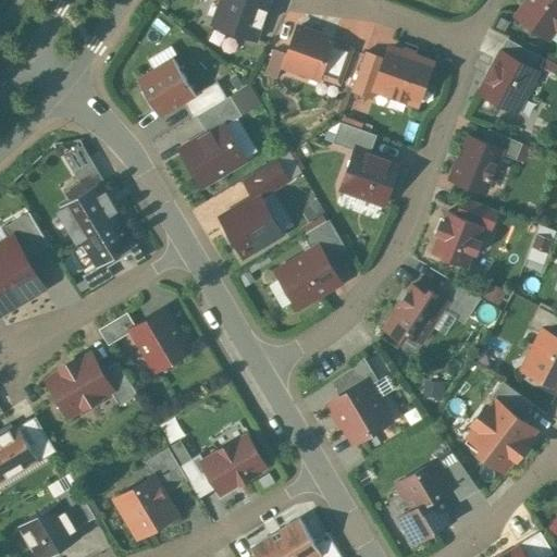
[(210,0),(206,13),(213,16),(219,0),(210,0)]
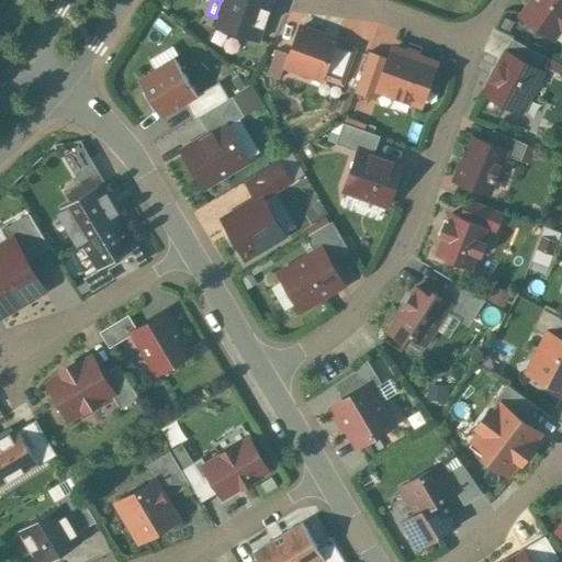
[(257,40),(270,0),(221,0),(215,17),(213,23),(257,40)]
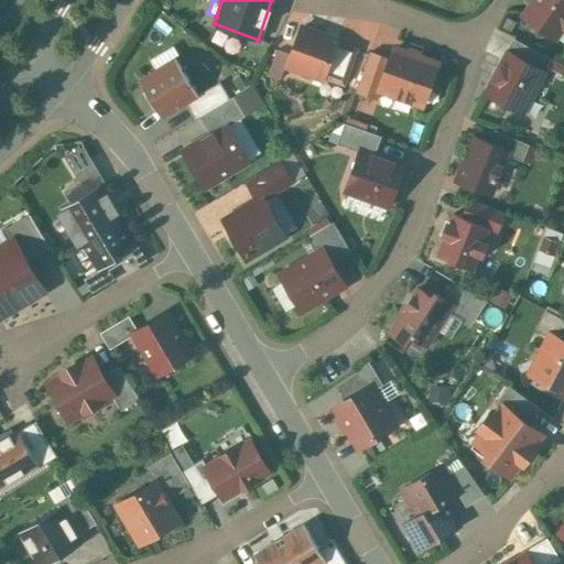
[(563,0),(532,0),(521,15),(553,39),(562,28),(563,29),(563,0)]
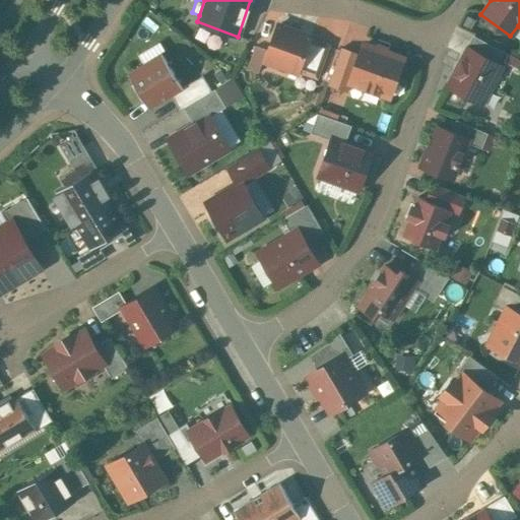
[(310,37),(276,25),(264,60),(297,72),(298,70),(309,39),(310,37)]
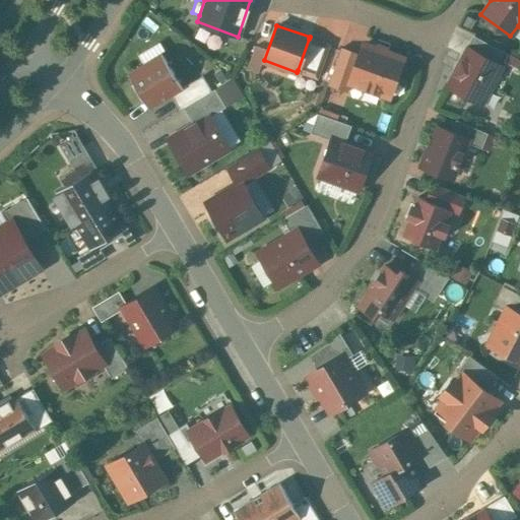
[(467,48),(496,63),(503,51),(473,36),(467,48)]
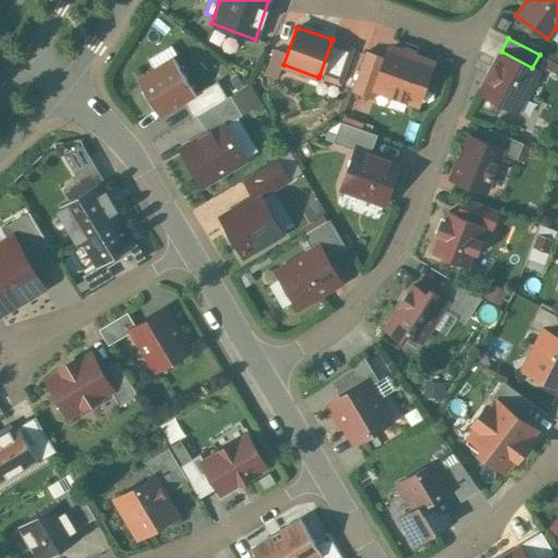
[(351,48),(331,41),(319,75),(339,83),(351,48)]
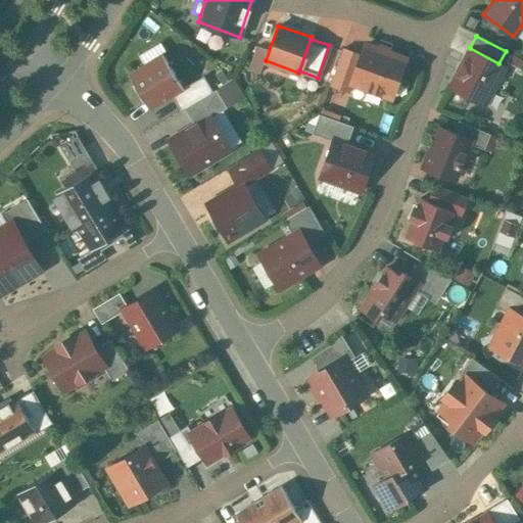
[(157,42),(140,52),(145,59),(162,48),(157,42)]
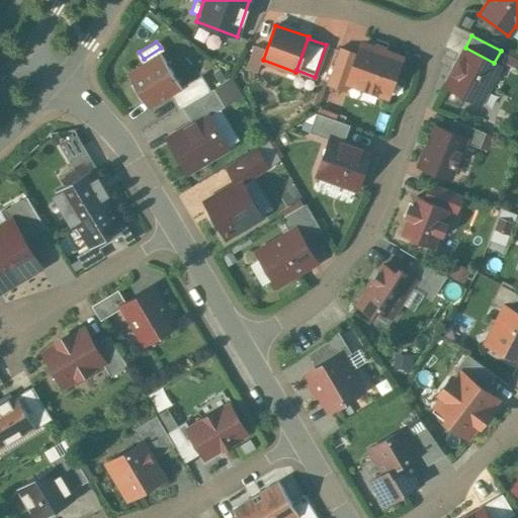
[(400,58),(361,44),(357,54),(348,82),(349,83),(386,96),(400,58)]
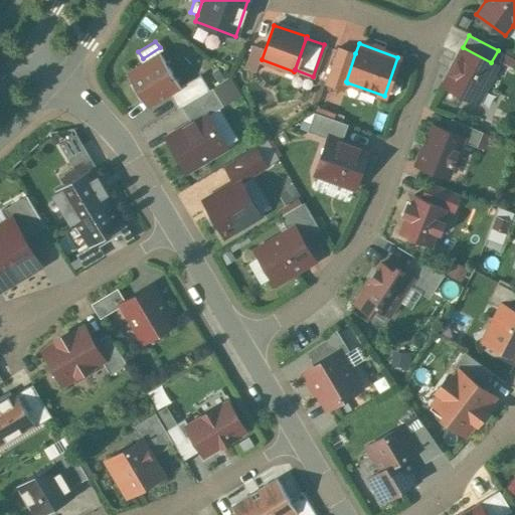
[(346,81),(355,53),(337,47),(325,80),(345,88),(347,82),(346,81)]
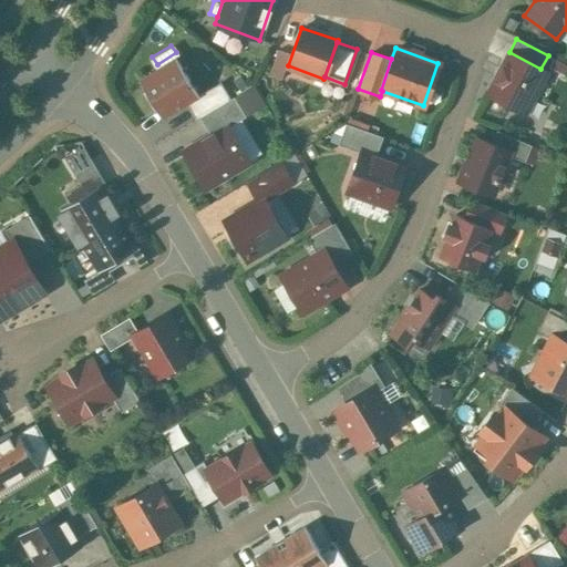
[(540,69),(509,52),(487,93),(524,112),(546,71),(540,69)]
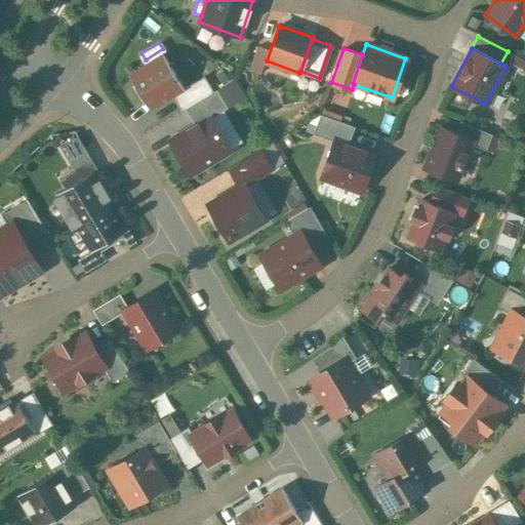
[(135,85),(132,86),(142,103),(145,102),(150,110),(172,96),(185,89),(184,88),(163,53),(128,73),(135,85)]
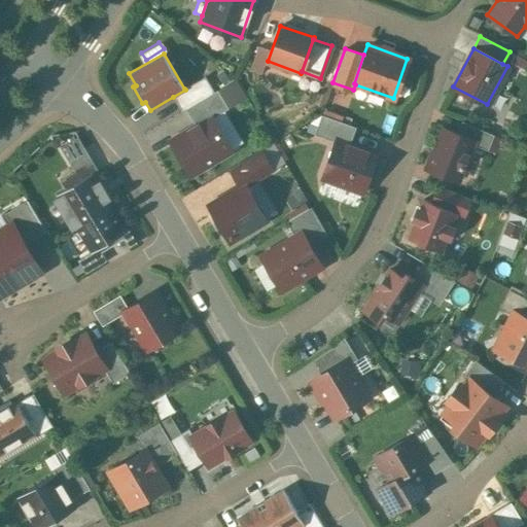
[(204,76),(184,89),(185,90),(173,97),(181,110),(184,109),(213,92),(204,76)]
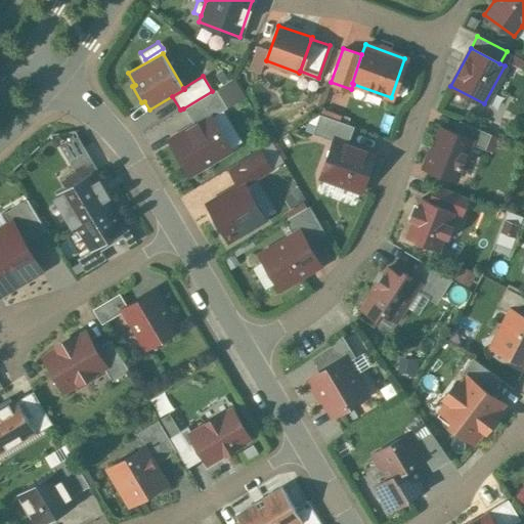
[(183,108),(194,125),(209,117),(210,118),(226,107),(215,89),(212,91),(183,108)]
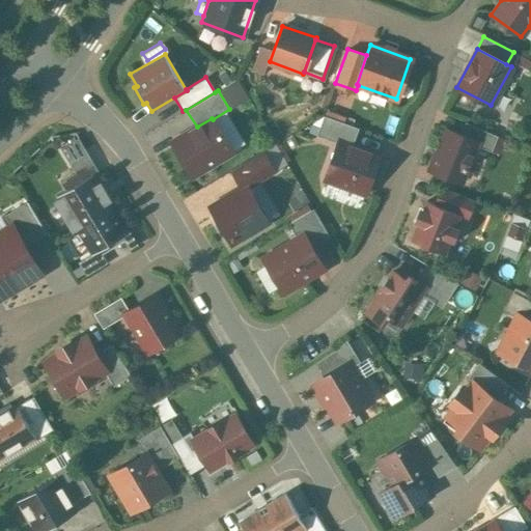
[(316,135),(338,143),(338,141),(352,146),(358,128),(323,115),(316,135)]
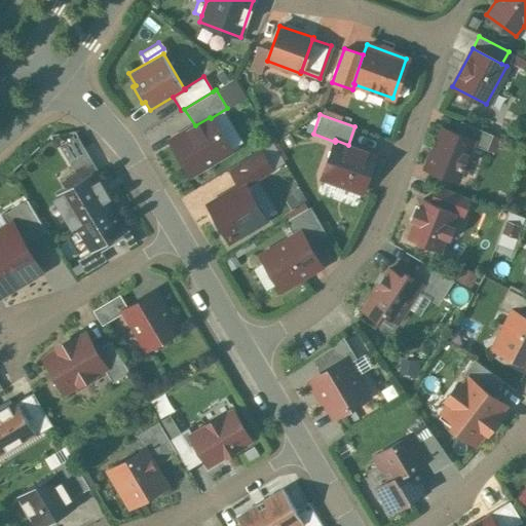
[(195,125),(170,141),(189,174),(229,150),(211,118),(210,117),(195,125)]
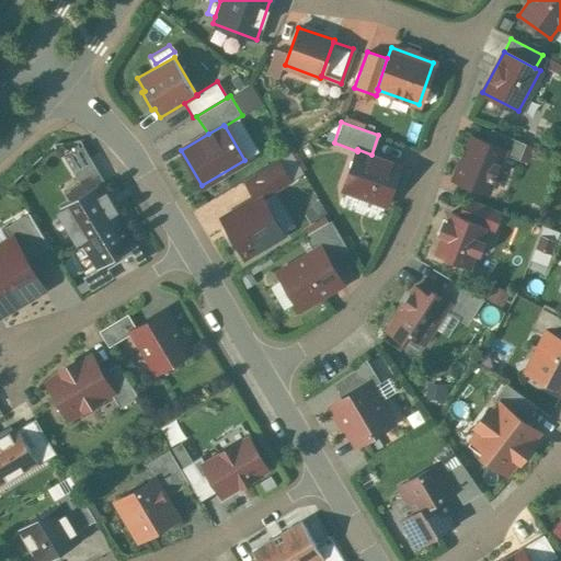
[(491,128),(485,142),(504,149),(502,153),(518,160),(525,144),(491,128)]
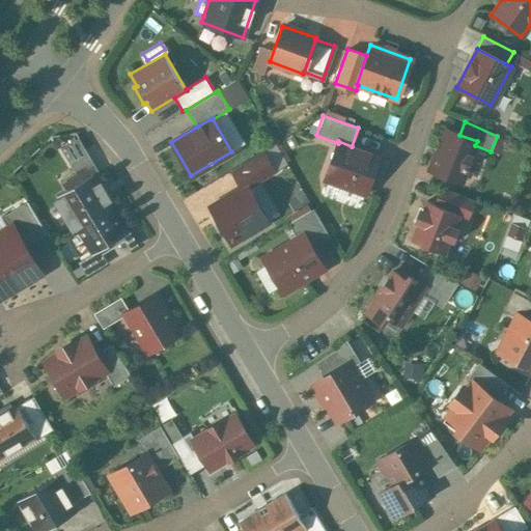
[(459,135),(446,130),(430,170),(460,183),(475,145),(477,141),(459,135)]
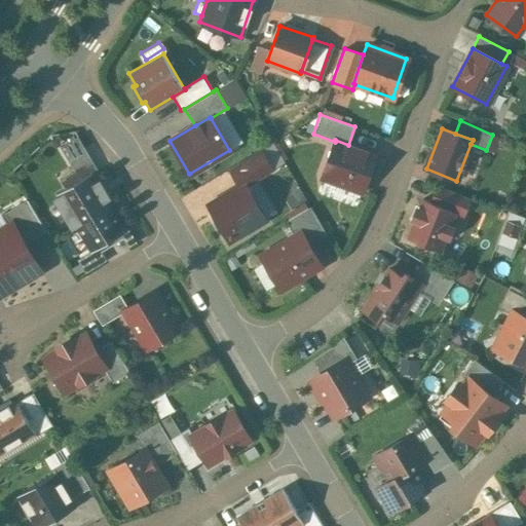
[(61,147),(74,171),(79,179),(91,173),(92,174),(97,171),(77,138),(61,147)]
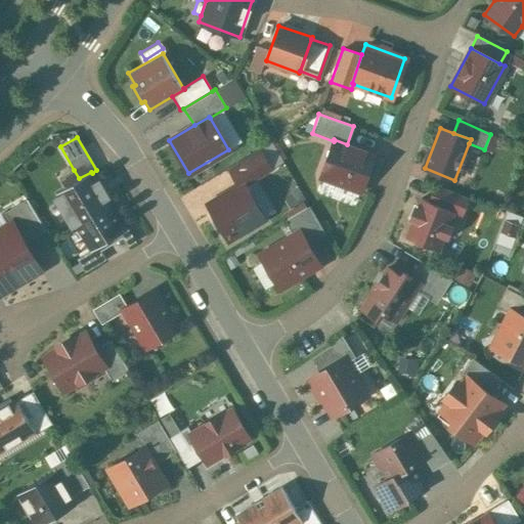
[(347,144),(334,139),(334,141),(320,176),(359,190),(374,154),(347,144)]
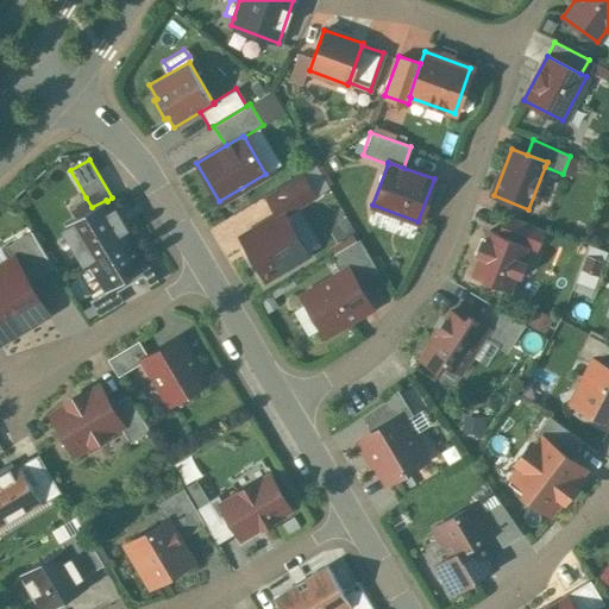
[(265,195),(277,215),(282,213),(282,214),(313,195),(301,174),(265,195)]
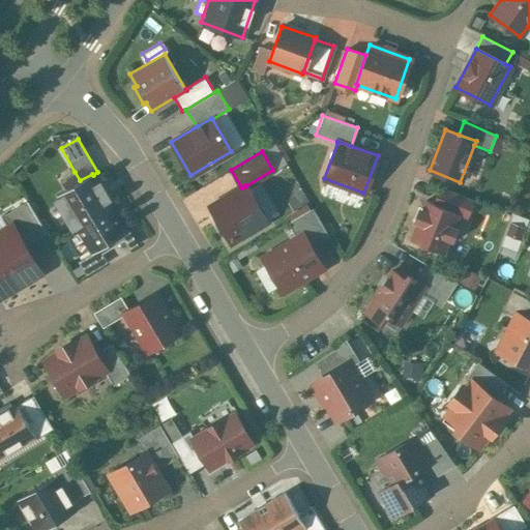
[(65,190),(81,181),(80,180),(75,172),(60,181),(65,190)]
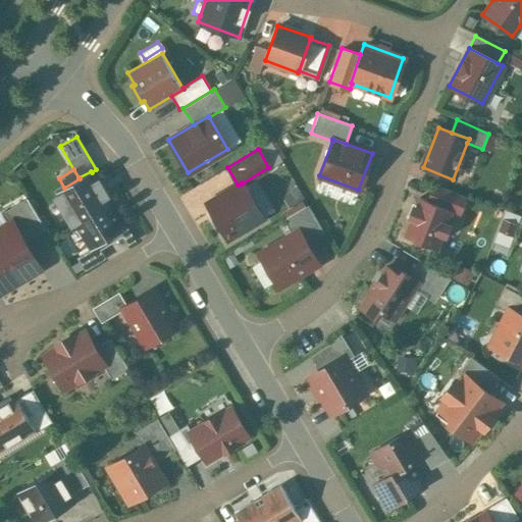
[(92,172),(91,171),(80,178),(64,188),(56,193),(75,224),(110,204),(92,172)]
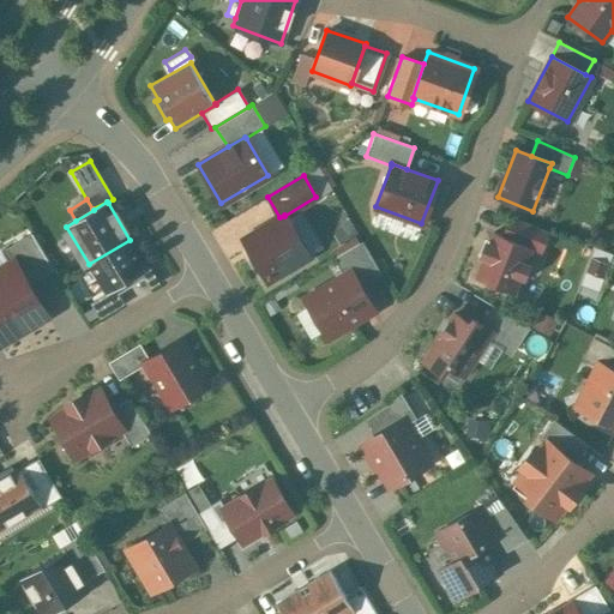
[(280,217),(244,239),(268,280),(308,256),(284,216),(284,215),(280,217)]
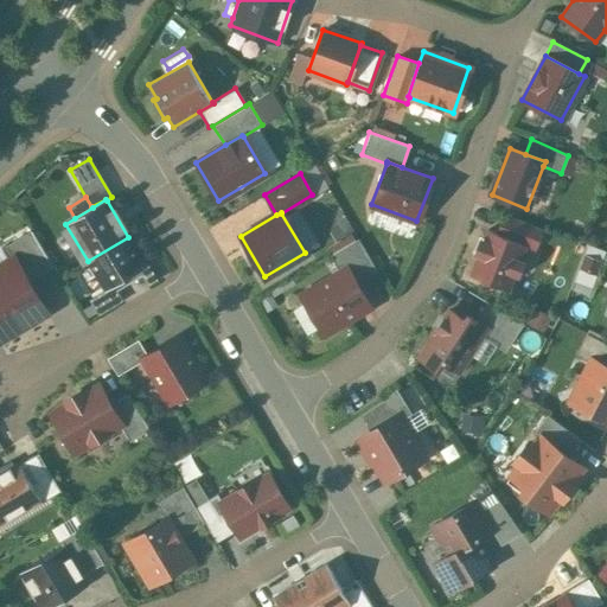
[(503,215),(496,232),(525,244),(525,247),(535,250),(542,230),(503,215)]
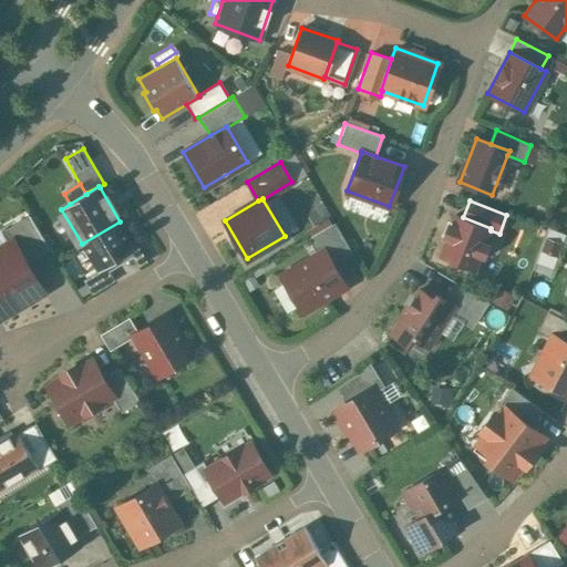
[(463,217),(454,214),(451,224),(447,223),(441,237),(445,238),(439,256),(474,270),(480,257),(484,258),(490,244),(485,243),(491,230),(491,228),(463,217)]
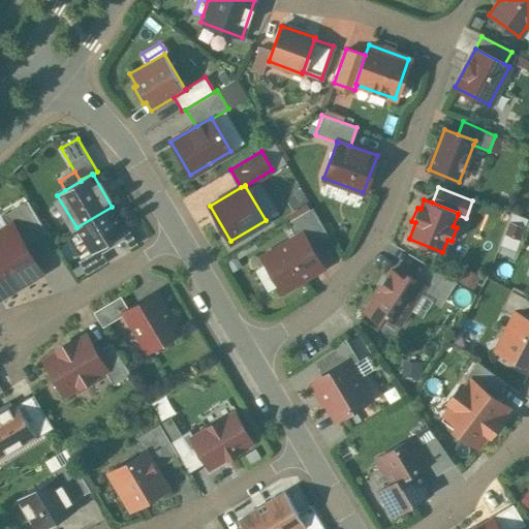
[(12,223),(25,245),(47,232),(28,200),(5,214),(11,224),(12,223)]
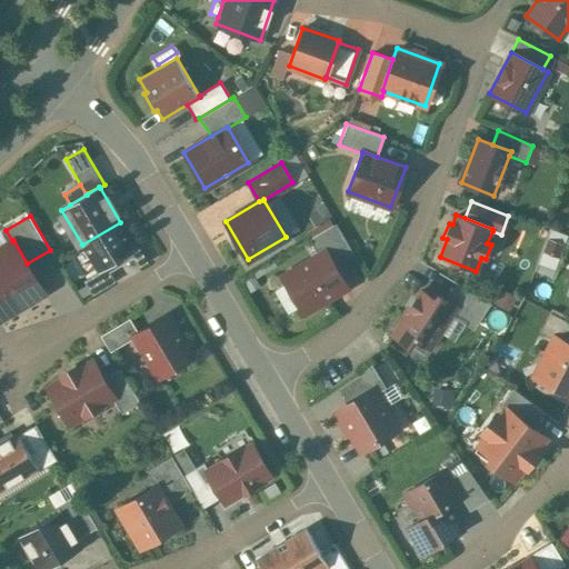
[(120,222),(82,245),(99,272),(107,268),(131,253),(137,250),(137,249),(120,222)]
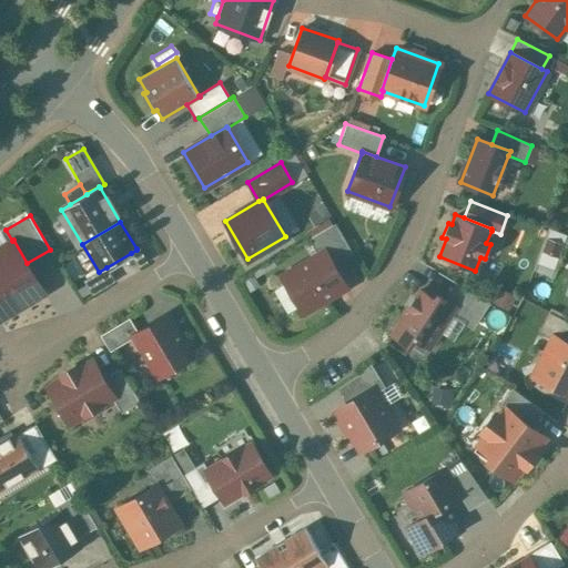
[(324,251),(333,265),(353,253),(334,223),(307,239),(317,254),(324,251)]
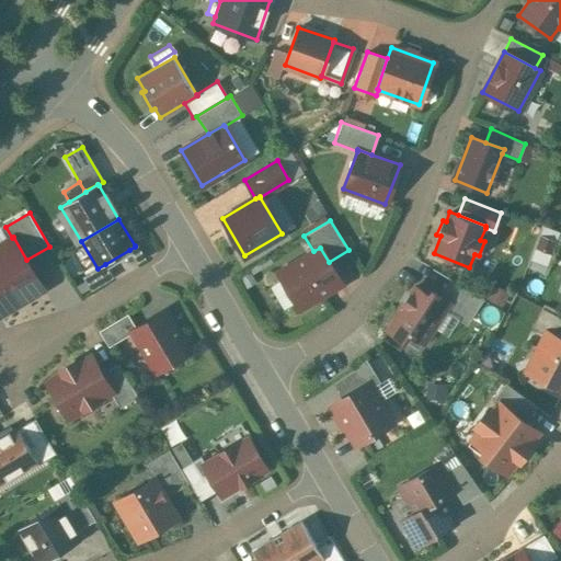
[(553,241),(540,236),(536,248),(549,252),(553,241)]
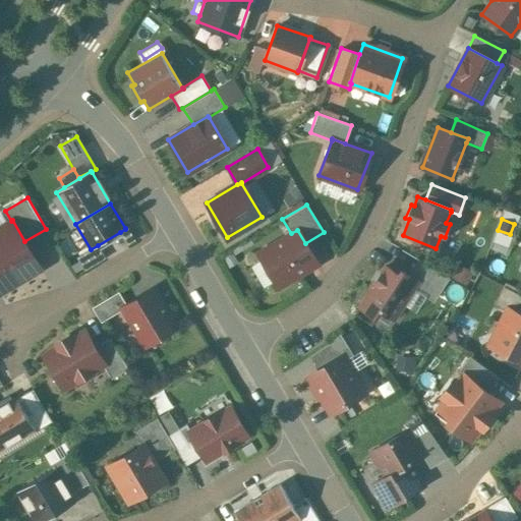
[(11,221),(0,227),(0,248),(20,282),(41,270),(24,241),(12,220),(11,221)]
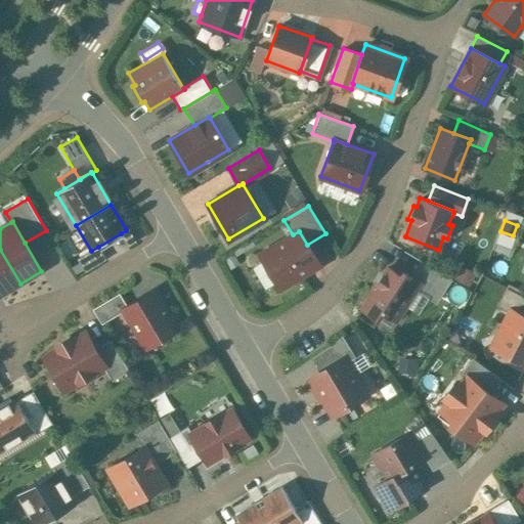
[(136,242),(128,228),(126,229),(126,230),(121,233),(123,237),(128,246),(131,244),(132,245),(136,242)]
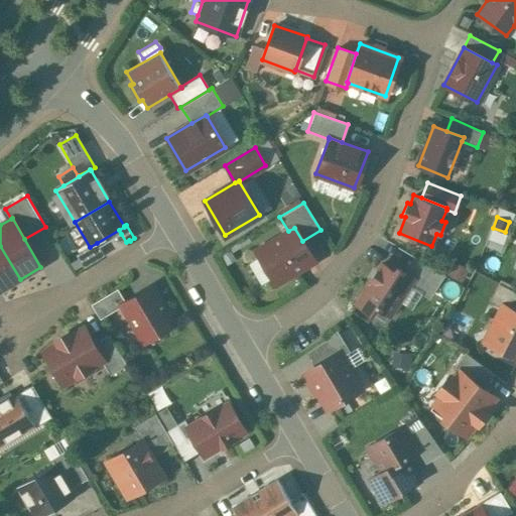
[(288,231),(255,251),(274,283),(313,260),(302,241),(294,228),(288,231)]
